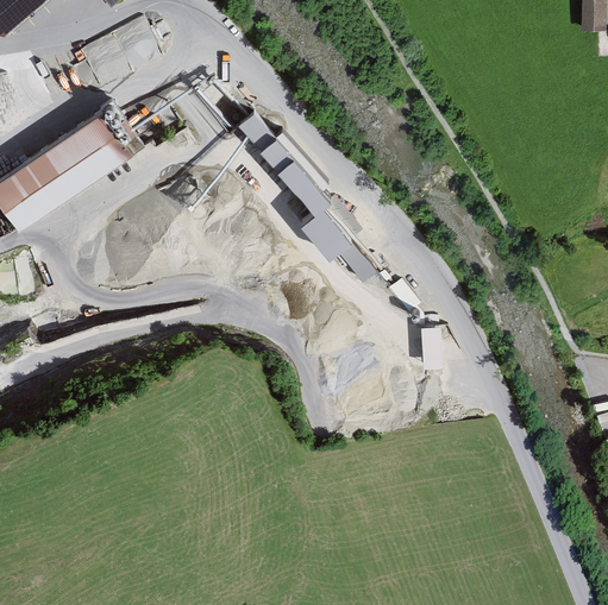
[(0,35),(4,37),(45,0),(102,0),(110,8),(120,0),(0,0),(0,35)]
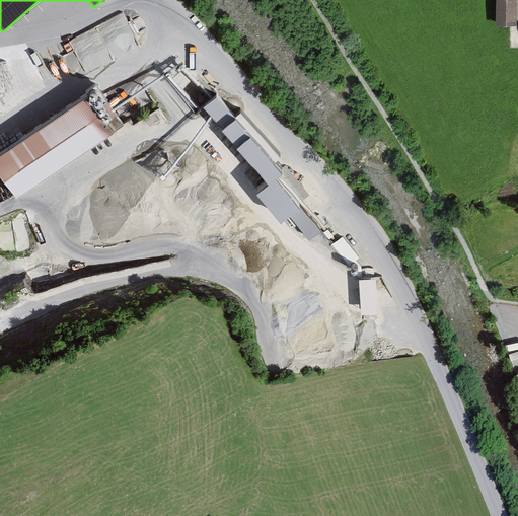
[(495,0),(495,28),(516,28),(516,0),(495,0)]
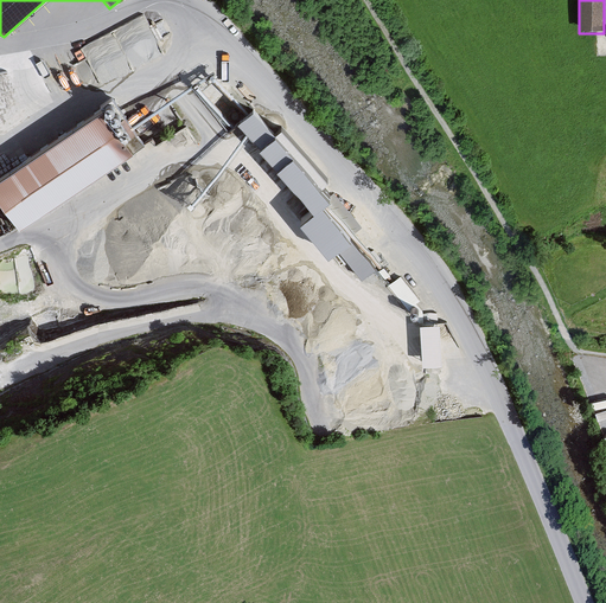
[(145,13),(83,45),(104,85),(166,52),(145,13)]
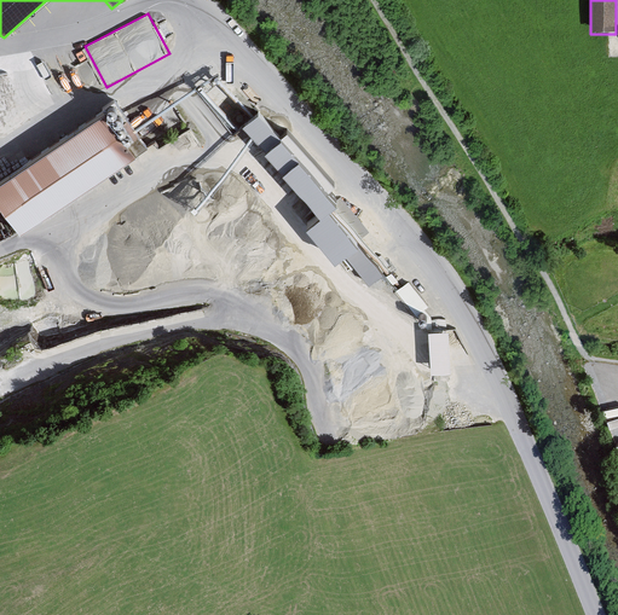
[(0,209),(19,238),(146,151),(114,103),(100,111),(103,115),(0,184),(0,209)]
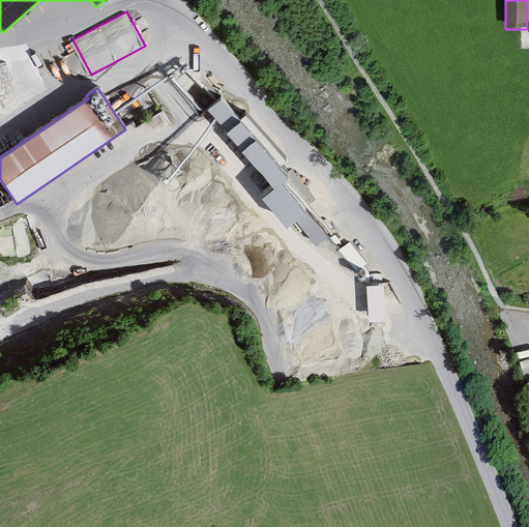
[(221,98),(207,111),(274,187),(280,182),(288,175),(221,98)]
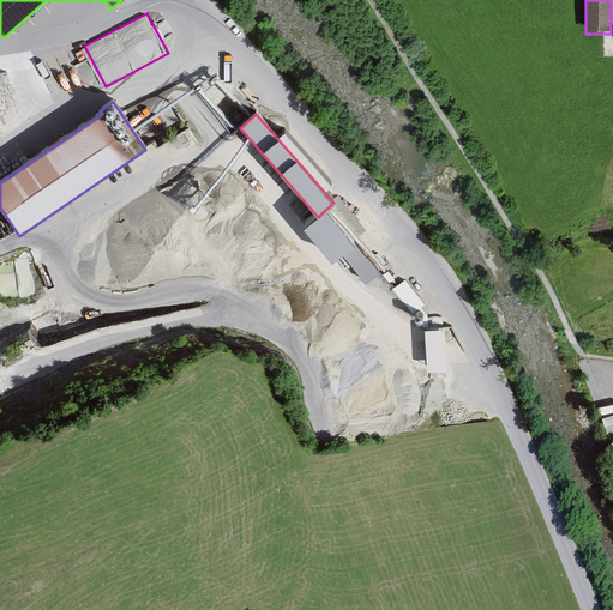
[(379,275),(324,211),(318,217),(304,229),(331,263),(340,255),(365,287),(379,275)]
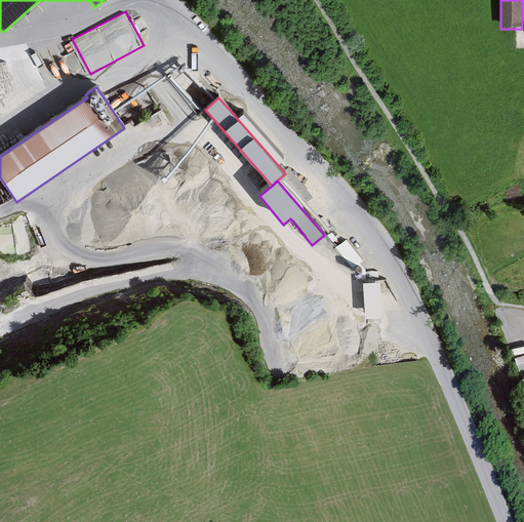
[(362,264),(346,242),(334,250),(362,284),(365,284),(364,274),(365,273),(359,266),(362,264)]
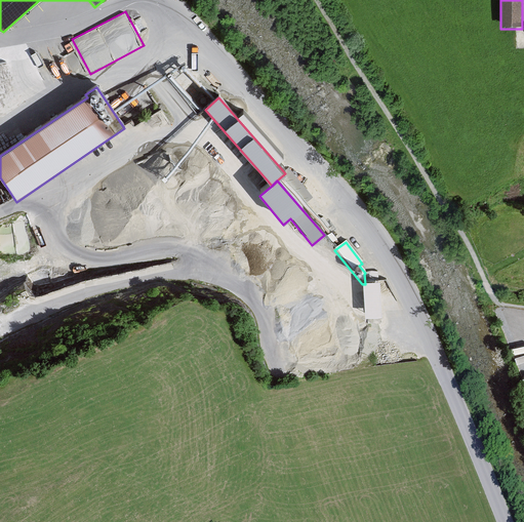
[(365,284),(362,284),(364,320),(366,319),(367,327),(379,326),(379,319),(381,318),(379,283),(377,283),(377,274),(364,274),(365,284)]
